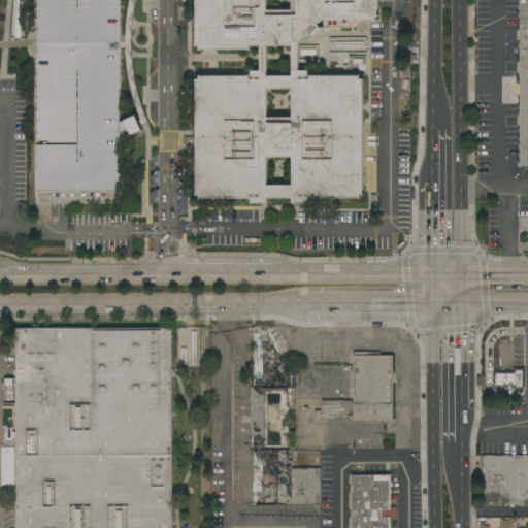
[(134,0),(134,4),(133,13),(131,28),(131,39),(131,52),(133,73),(139,102),(143,110),(147,123),(140,126),(141,130),(131,135),(128,129),(120,133),(121,203),(38,204),(36,54),(38,54),(38,31),(37,31),(36,0),(134,0)]
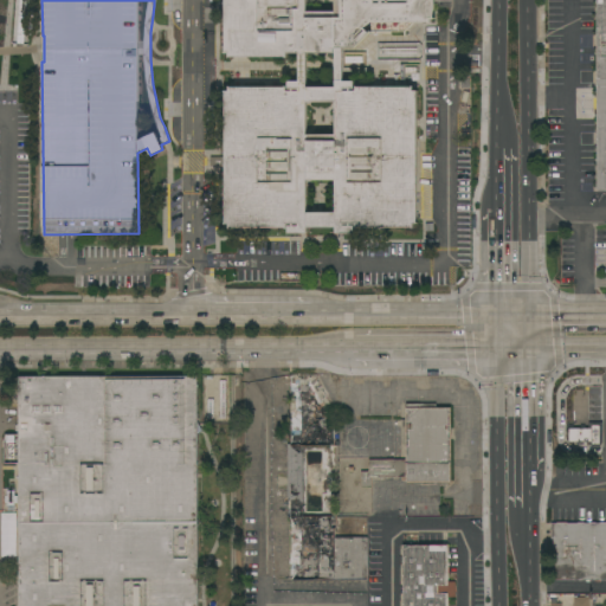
[(432,0),(433,18),(429,18),(429,21),(412,21),(412,24),(404,31),(372,31),(355,47),(342,47),(341,81),(353,81),(353,86),(412,88),(412,91),(418,91),(416,224),(411,224),(411,227),(354,227),(354,234),(335,234),(335,227),(305,227),(305,233),(288,233),(288,227),(227,226),(227,224),(223,224),(224,91),(229,91),(229,86),(287,88),(287,81),(298,81),(298,52),(285,52),(285,57),(229,57),(229,52),(223,52),(223,0),(432,0)]
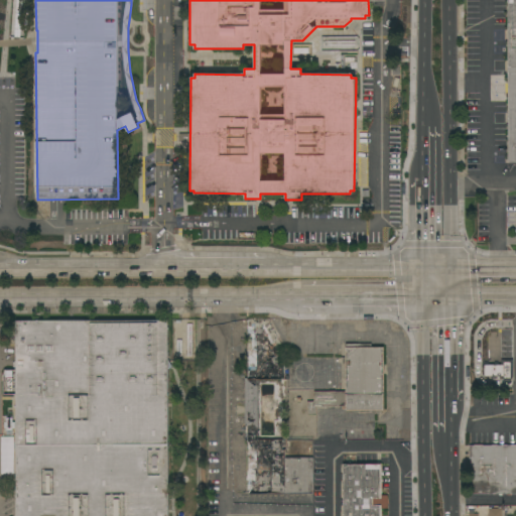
[(515,0),(515,162),(508,162),(507,0),(515,0)]
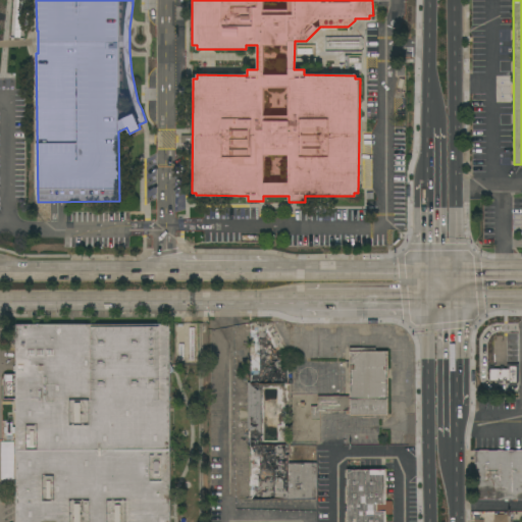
[(16,521),(16,324),(169,323),(169,521),(16,521)]
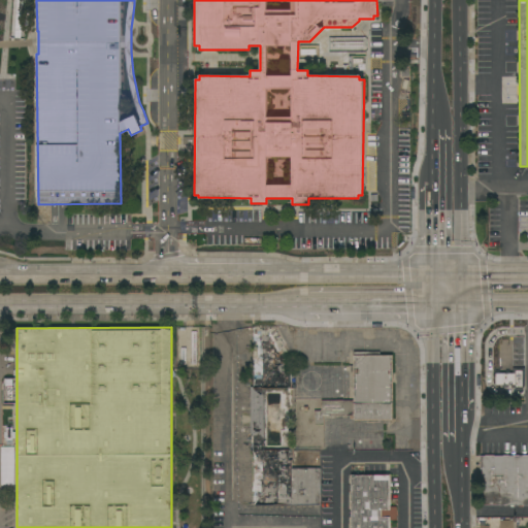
[(177,365),(199,364),(198,328),(176,329),(177,365)]
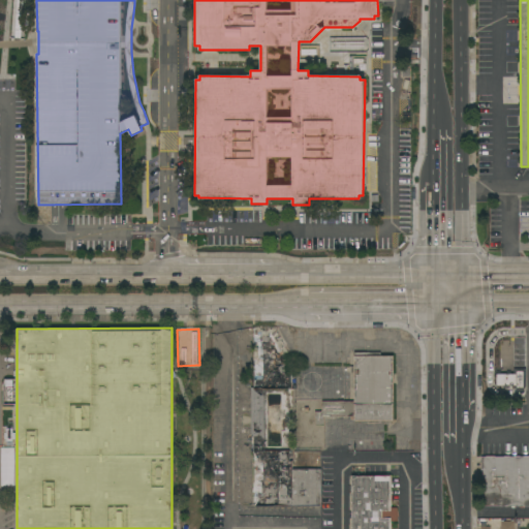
[(253,506),(253,453),(251,453),(250,387),(253,387),(253,329),(275,329),(291,359),(290,389),(265,389),(265,450),(288,450),(288,461),(291,461),(291,469),(320,469),(320,505),(253,506)]
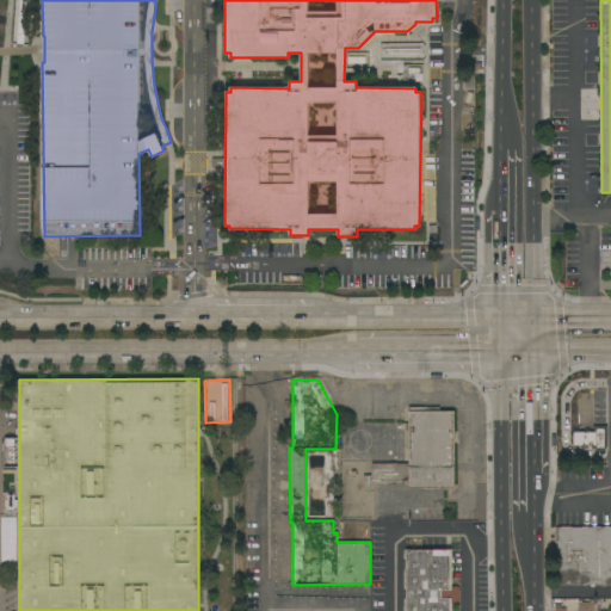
[(408,463),(408,431),(403,431),(403,424),(408,424),(408,407),(439,407),(439,411),(454,411),(454,486),(439,486),(439,488),(424,488),(424,486),(409,486),(409,481),(375,481),(375,492),(363,492),(363,475),(371,475),(371,464),(408,463)]
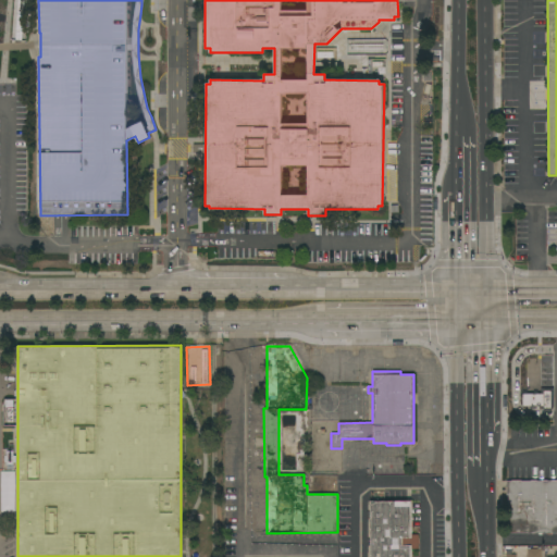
[(541,393),(520,393),(520,406),(541,406),(542,411),(549,411),(549,391),(542,391),(542,393),(541,393)]
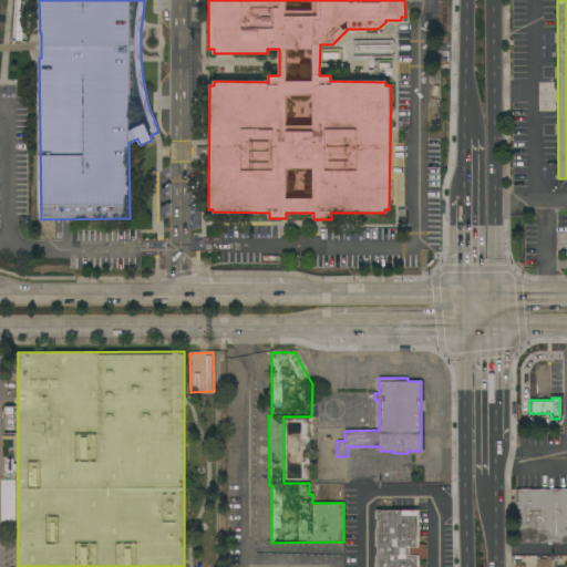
[(16,406),(2,405),(2,433),(14,433),(16,406)]
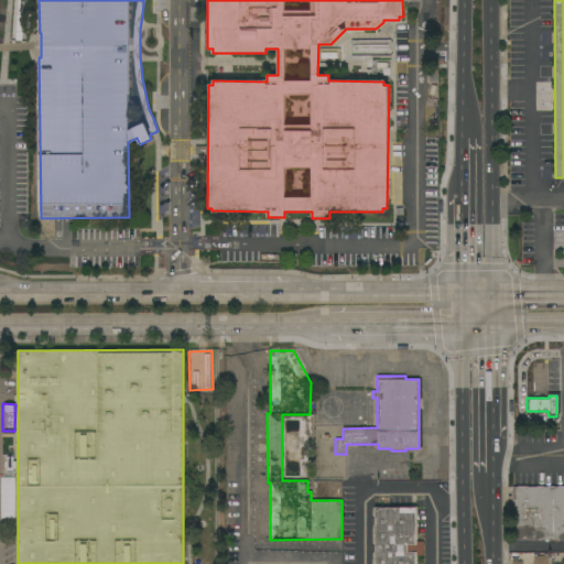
[(563,540),(559,540),(559,542),(553,542),(553,540),(514,540),(514,501),(512,501),(512,487),(563,487),(563,540)]
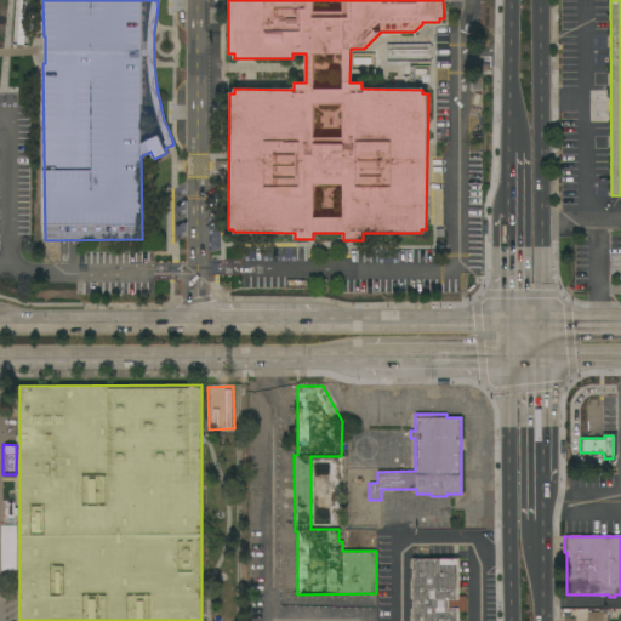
[(412,620),(412,559),(457,559),(457,596),(466,596),(466,611),(459,611),(459,620),(412,620)]
